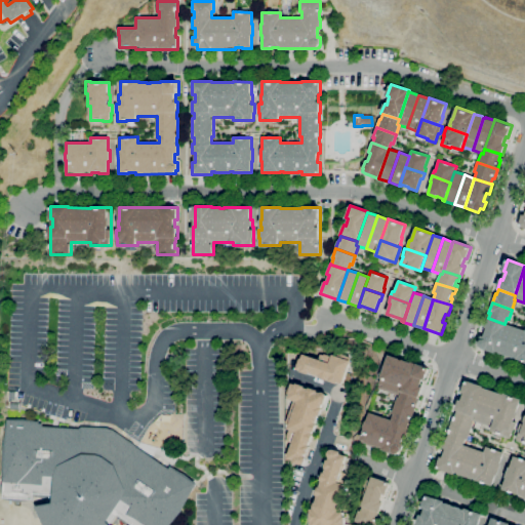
[(505,324),(495,353),(492,352),(493,351),(479,347),(483,336),(486,328),(483,327),(487,318),(488,318),(505,324)]
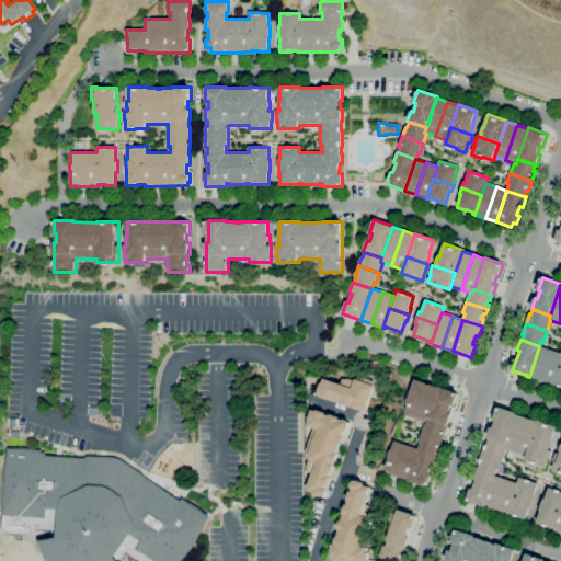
[(539,346),(550,350),(539,381),(529,377),(539,346)]
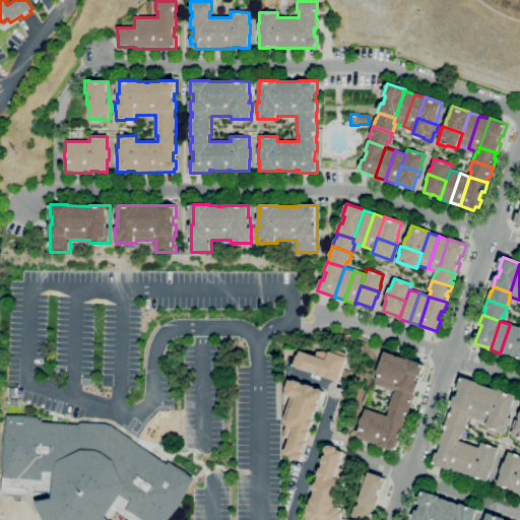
[(510,324),(519,328),(516,338),(510,356),(500,353),(510,324)]
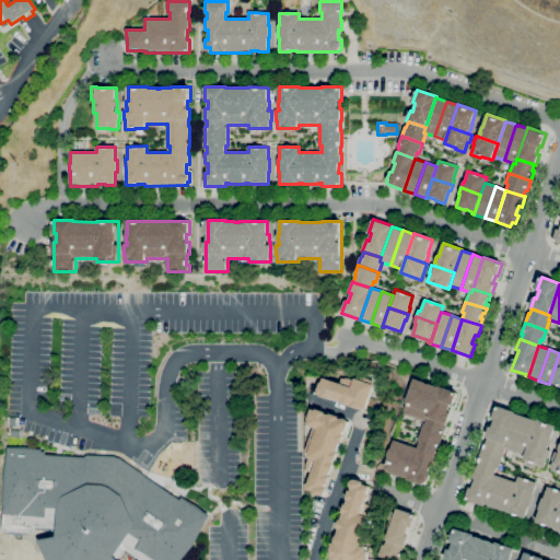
[(559,365),(559,386),(552,384),(551,385),(549,384),(556,364),(559,365)]
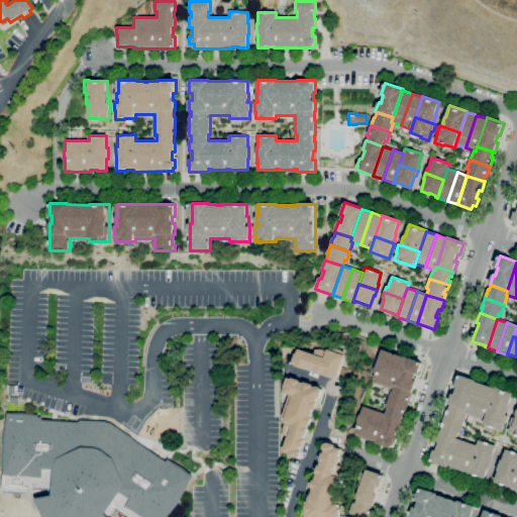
[(336,379),(344,355),(326,349),(323,357),(297,348),(292,364),(336,379)]
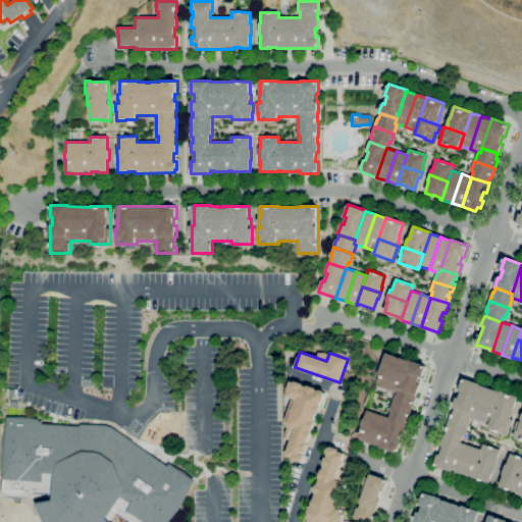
[(386,389),(375,385),(380,372),(378,371),(382,359),(384,360),(386,353),(398,357),(386,389)]
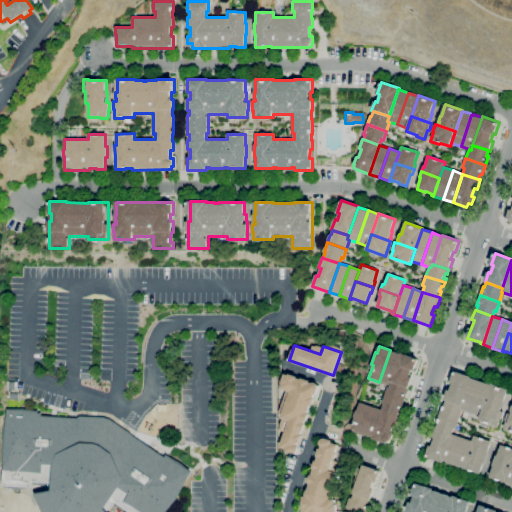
[(390,350),(393,351),(401,353),(391,381),(390,385),(388,385),(379,382),(390,350)]
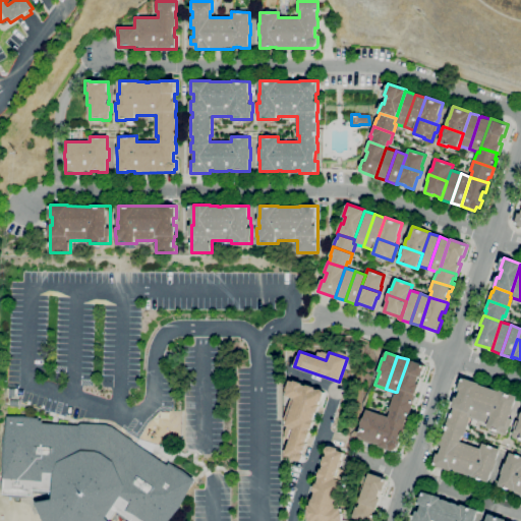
[(408,359),(409,360),(409,359),(414,361),(426,365),(422,378),(419,377),(417,384),(419,384),(416,394),(415,394),(398,388),(408,359)]
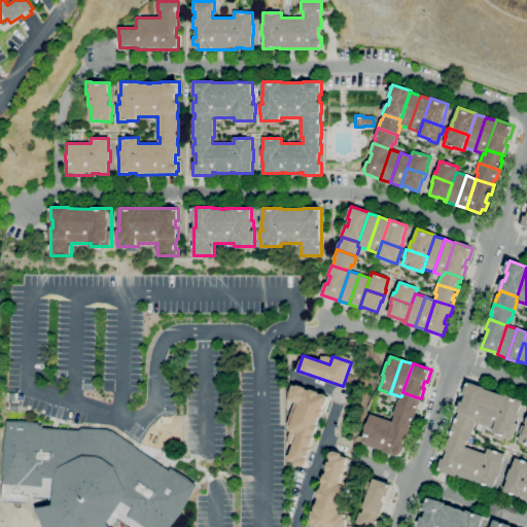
[(458,412),(457,411),(461,401),(463,402),(465,394),(463,394),(467,382),(485,388),(485,389),(476,417),(458,412)]
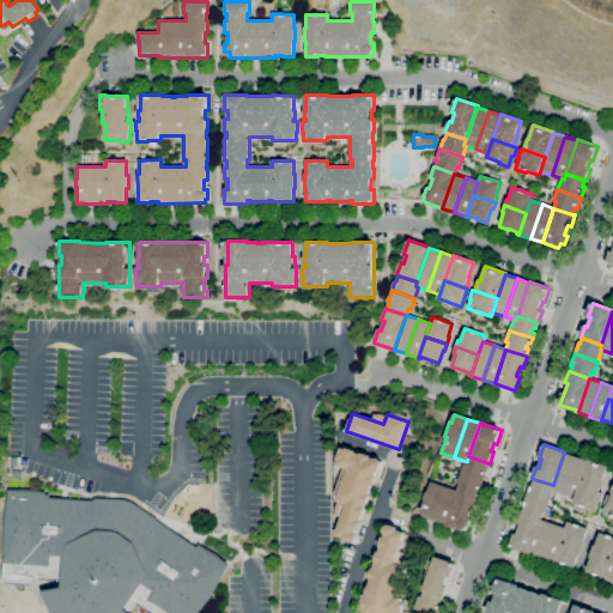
[(380,459),(339,447),(335,460),(338,460),(335,467),(344,469),(334,503),(343,507),(333,538),(354,544),(380,459)]
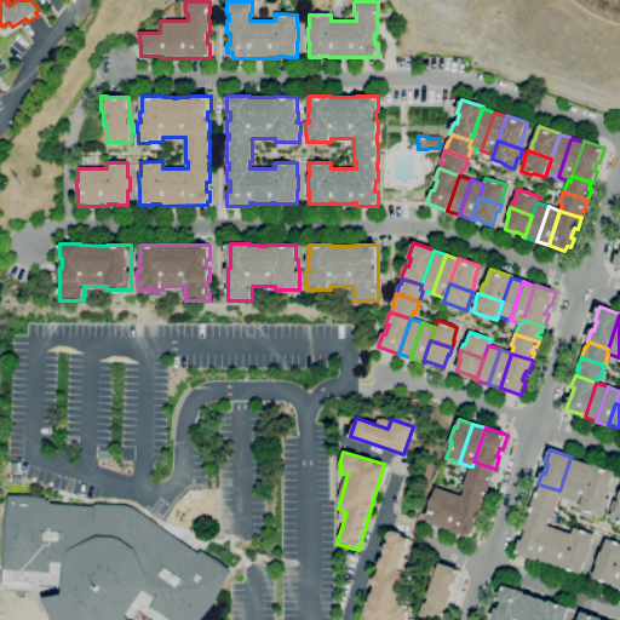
[(569,500),(560,498),(557,497),(560,491),(570,458),(583,461),(569,500)]
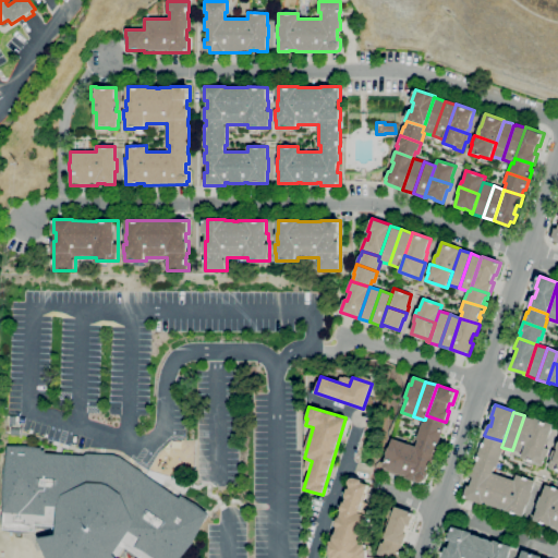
[(420,429),(423,420),(425,420),(426,415),(445,422),(443,427),(444,427),(440,437),(420,429)]
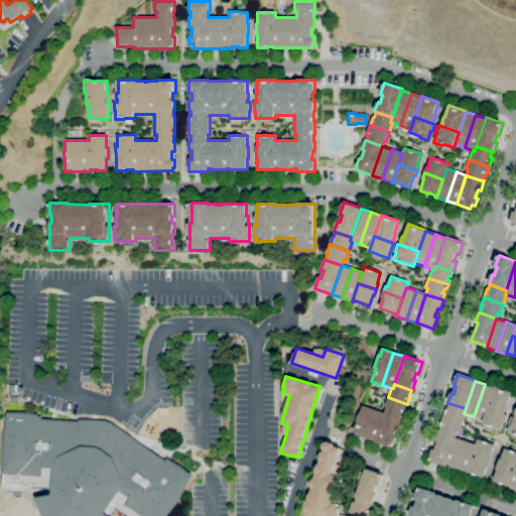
[(485,384),(495,388),(488,408),(484,420),(474,416),(485,384)]
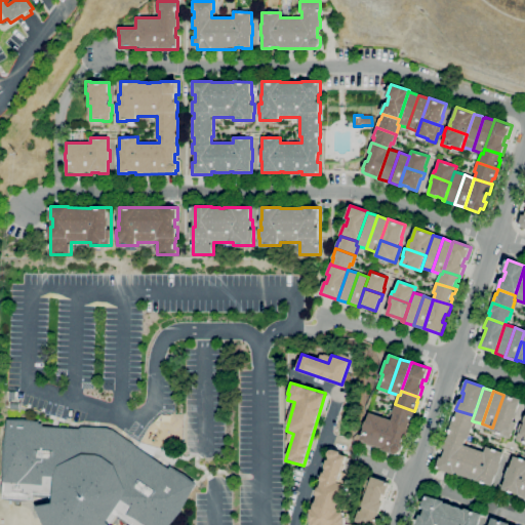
[(496,415),(503,395),(503,394),(521,400),(517,412),(518,412),(516,418),(517,419),(516,422),(496,415)]
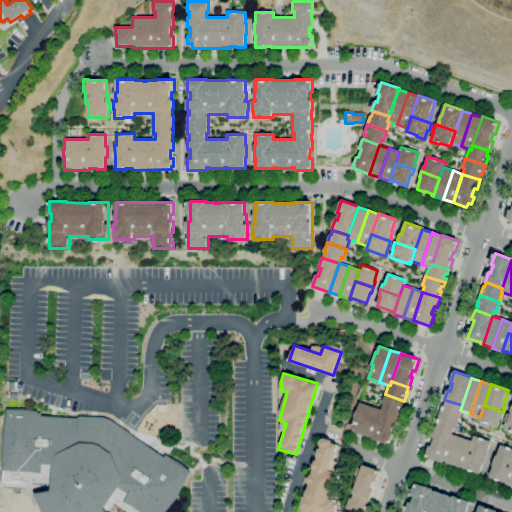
[(404,401),(401,411),(400,410),(398,415),(382,410),(384,404),(382,403),(385,394),(404,401)]
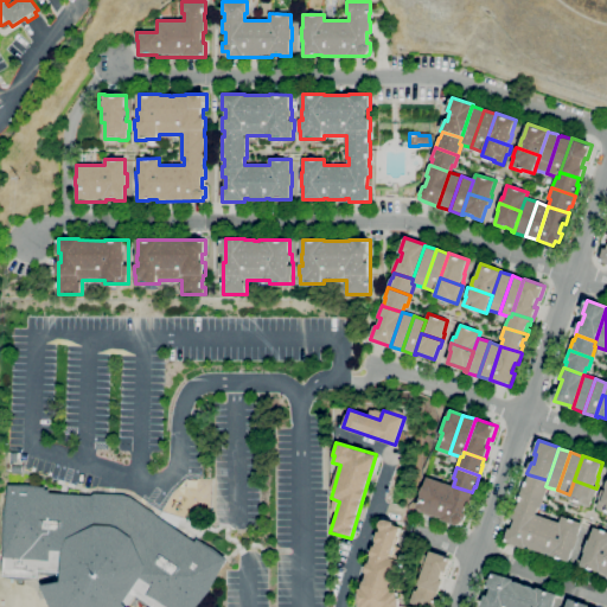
[(521,490),(524,480),(526,480),(528,474),(548,480),(545,486),(548,487),(544,498),(521,490)]
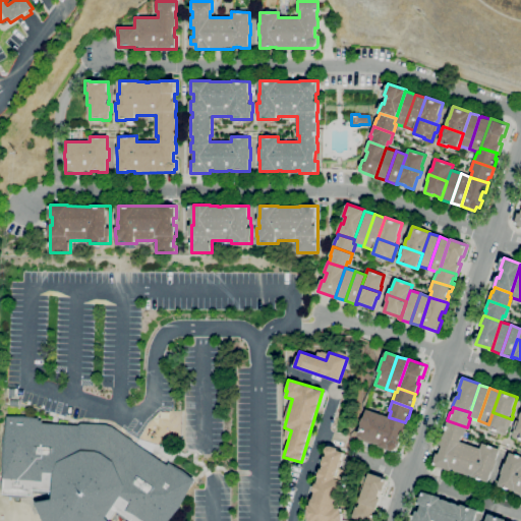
[(367,443),(356,439),(361,424),(360,424),(362,417),(363,417),(366,409),(378,413),(367,443)]
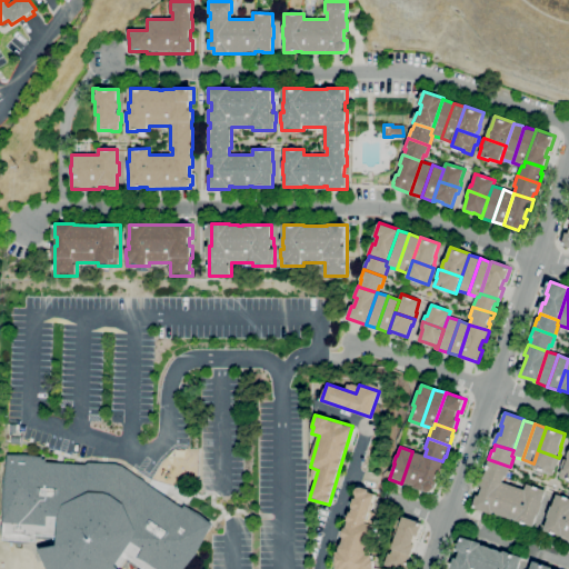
[(559,458),(560,458),(558,467),(557,466),(553,475),(552,473),(552,475),(542,471),(543,470),(532,467),(533,463),(538,450),(559,458)]
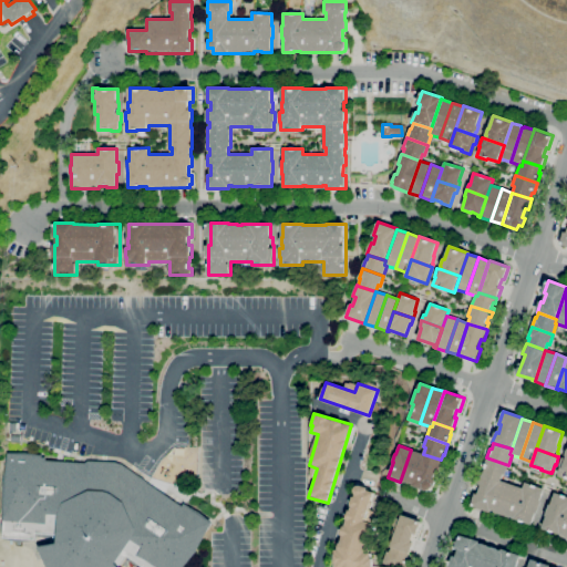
[(411,450),(423,454),(412,485),(400,482),(411,450)]
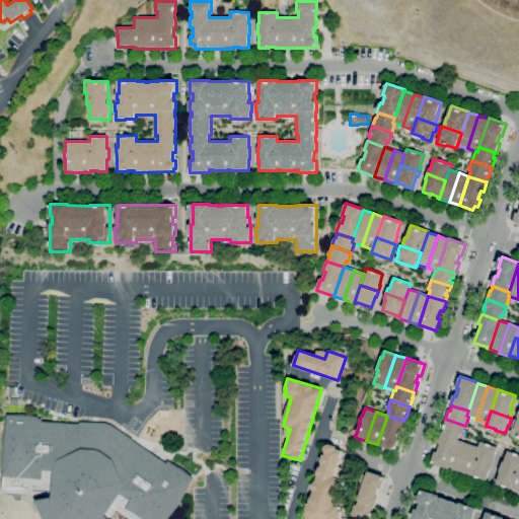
[(166,518),(130,518),(131,518),(123,517),(117,509),(109,518),(110,518),(46,518),(38,502),(38,501),(50,498),(51,490),(43,493),(33,489),(32,495),(17,497),(2,493),(0,484),(3,476),(2,445),(8,415),(39,417),(39,419),(42,419),(42,421),(78,424),(81,422),(105,423),(112,425),(132,439),(135,442),(167,462),(168,461),(180,467),(195,477),(166,518)]
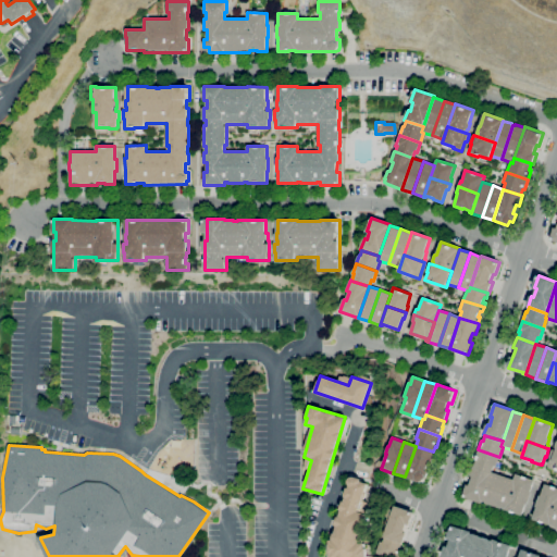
[(416,446),(433,452),(434,453),(431,462),(429,462),(425,471),(428,471),(425,479),(423,479),(422,482),(420,481),(419,482),(405,477),(416,446)]
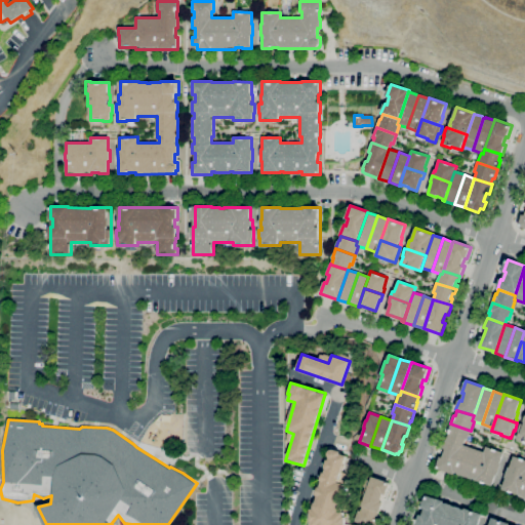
[(471,431),(468,440),(466,439),(463,445),(447,439),(449,434),(447,433),(450,423),(471,431)]
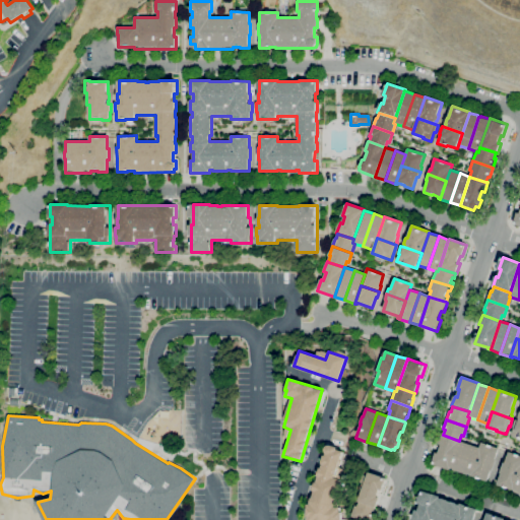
[(450,469),(432,463),(436,452),(438,453),(441,445),(438,444),(441,435),(443,435),(459,441),(450,469)]
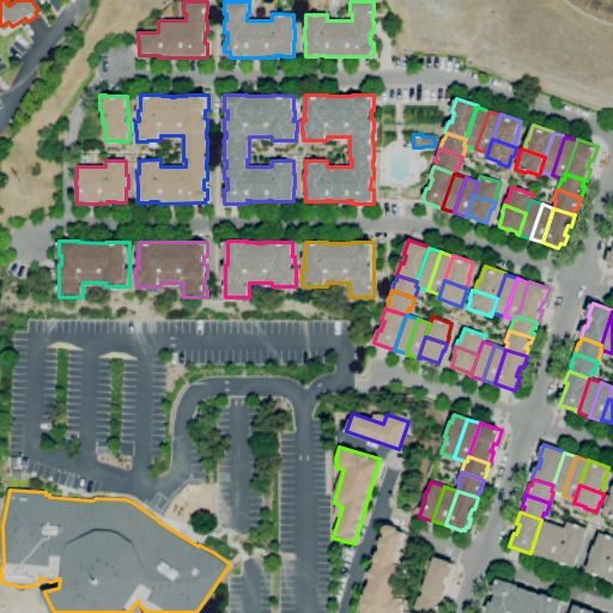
[(541,558),(530,553),(541,520),(553,523),(541,558)]
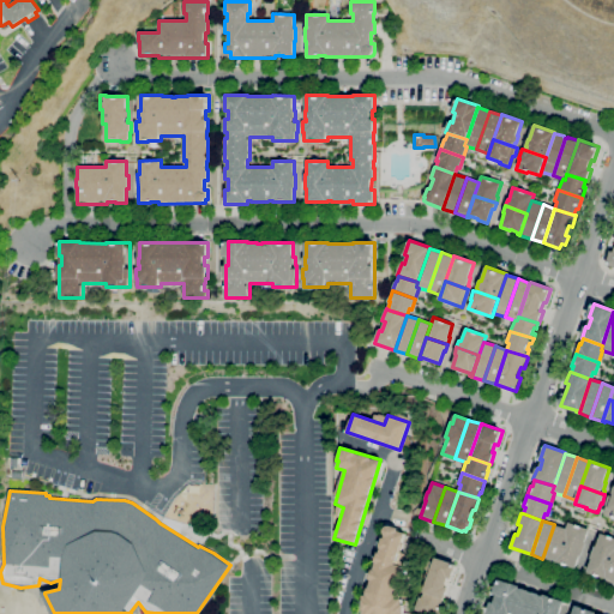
[(561,542),(566,529),(569,522),(589,529),(584,542),(585,542),(583,549),(561,542)]
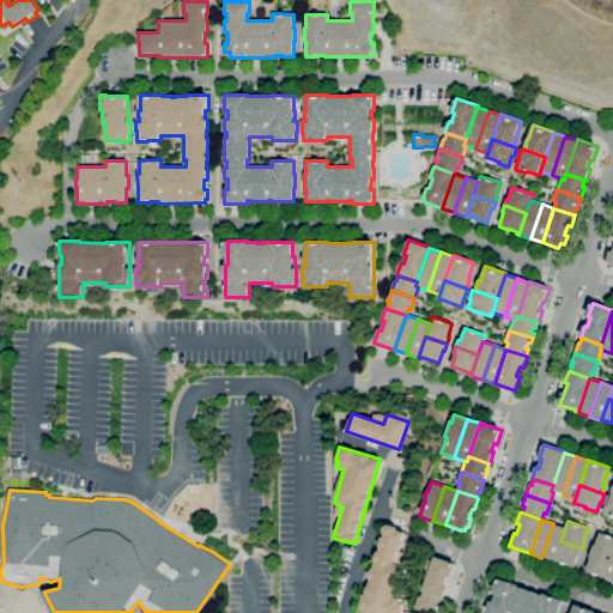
[(399,612),(408,566),(396,564),(404,529),(380,523),(360,612),(399,612)]
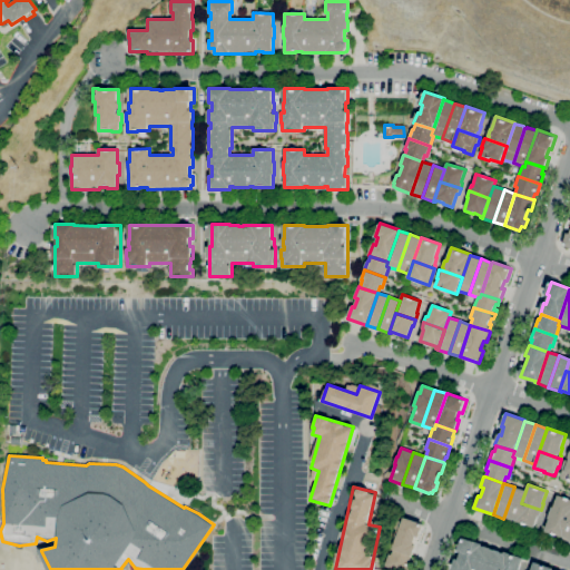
[(514,487),(526,491),(521,503),(514,522),(503,519),(514,487)]
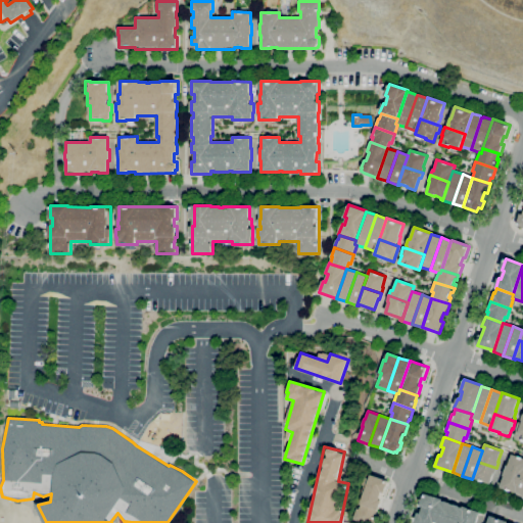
[(522,477),(505,470),(507,465),(508,465),(512,454),(522,457),(522,477)]
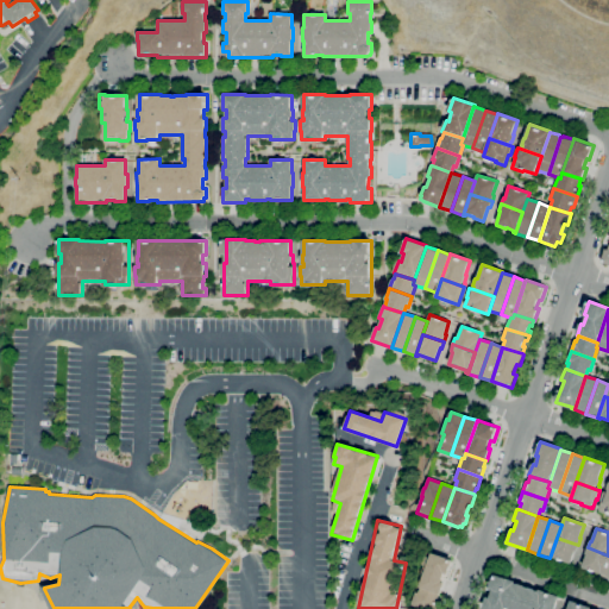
[(578,545),(576,551),(575,551),(571,564),(552,558),(552,559),(550,558),(557,538),(578,545)]
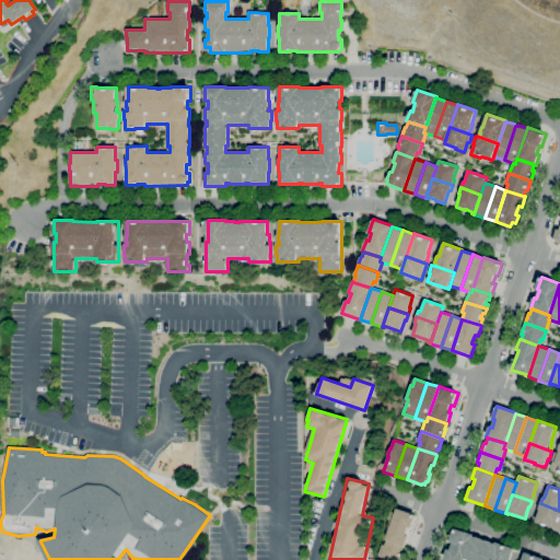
[(559,511),(553,529),(551,528),(551,527),(535,522),(539,510),(538,510),(540,503),(559,511)]
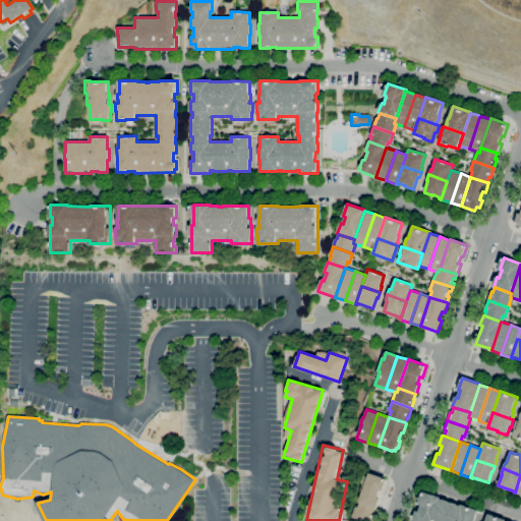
[(372,520),(363,520),(352,517),(355,506),(358,507),(360,500),(363,491),(361,490),(363,483),(362,482),(365,472),(388,479),(384,491),(381,490),(378,498),(381,499),(377,509),(375,508),(374,513),(375,513),(372,520)]
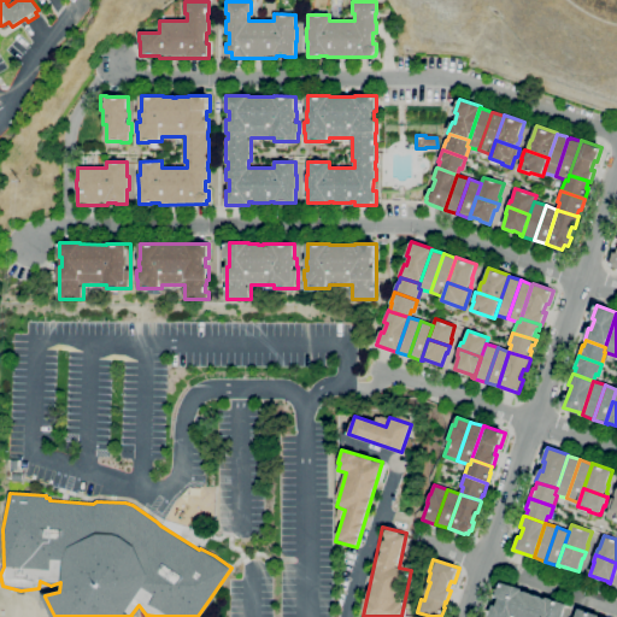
[(488,616),(493,604),(494,605),(501,582),(522,589),(522,591),(524,592),(532,593),(532,594),(535,595),(535,594),(542,597),(542,598),(546,599),(546,597),(566,604),(562,616),(488,616)]
